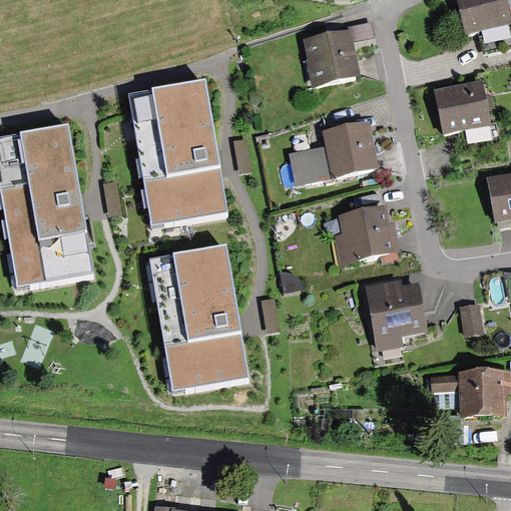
[(479,29),(484,52),(510,45),(510,14),(508,15),(504,0),(456,0),(464,32),(479,29)]
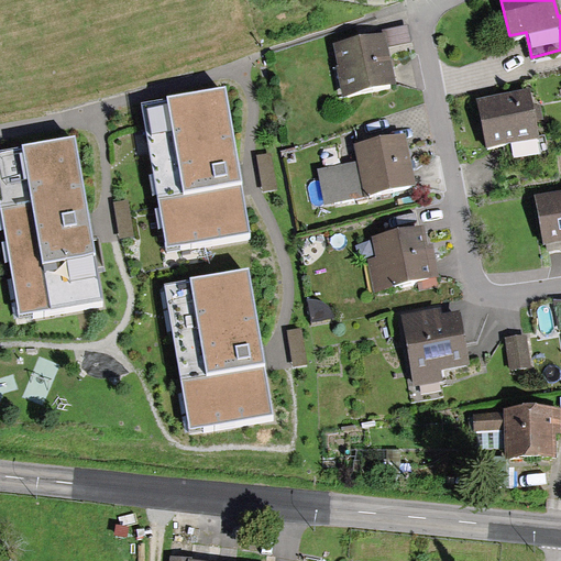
[(383,31),(386,45),(409,40),(405,21),(381,28),(381,31),(383,31)]
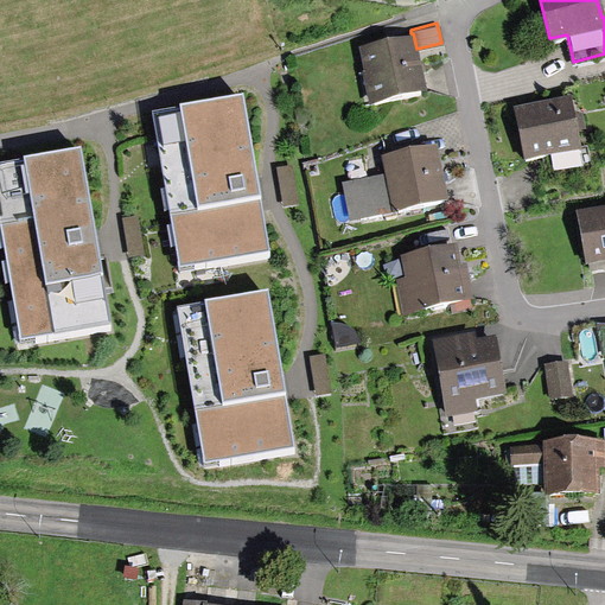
[(369,101),(425,88),(416,49),(413,33),(411,33),(360,45),(365,70),(362,71),(369,101)]
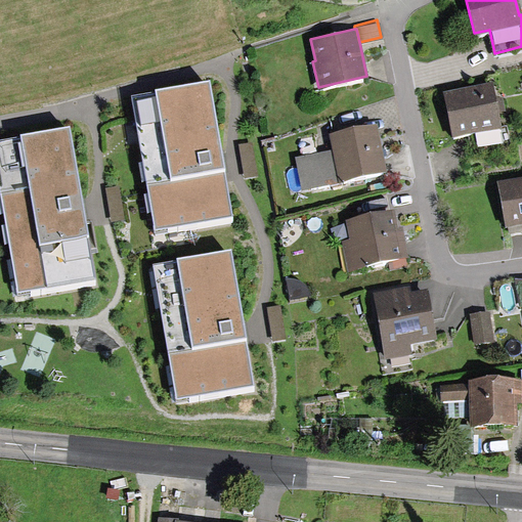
[(491,81),(442,91),(450,135),(470,131),(474,149),(511,142),(507,122),(501,124),(491,81)]
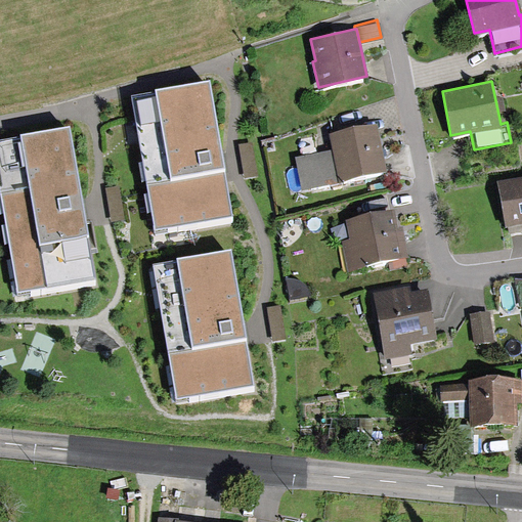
[(208,87),(131,100),(155,233),(231,220),(208,87)]
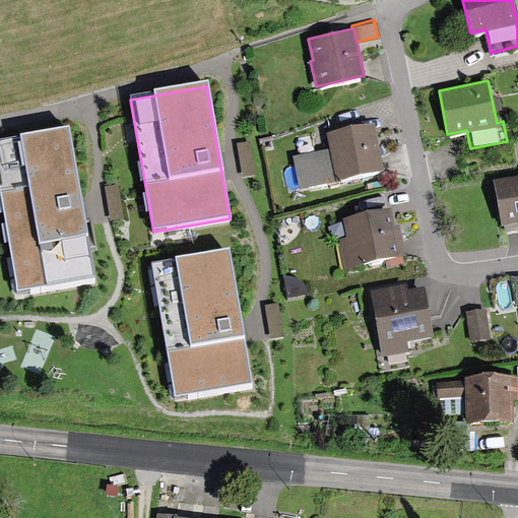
[(334,180),(382,170),(371,121),(324,131),(328,147),(334,180)]
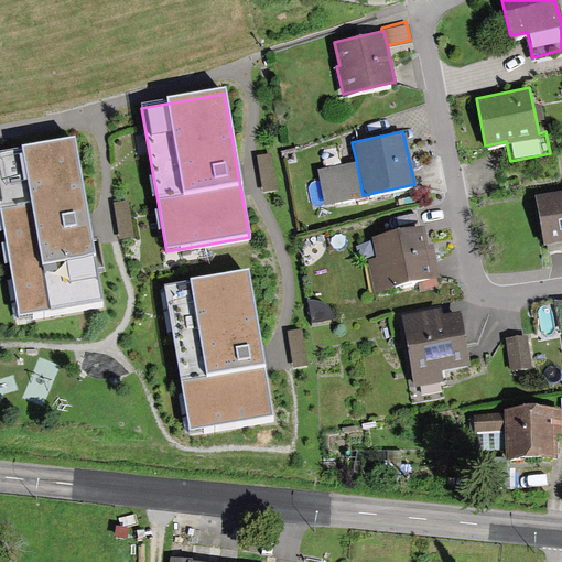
[(72,137),(0,150),(0,216),(18,313),(101,298),(72,137)]
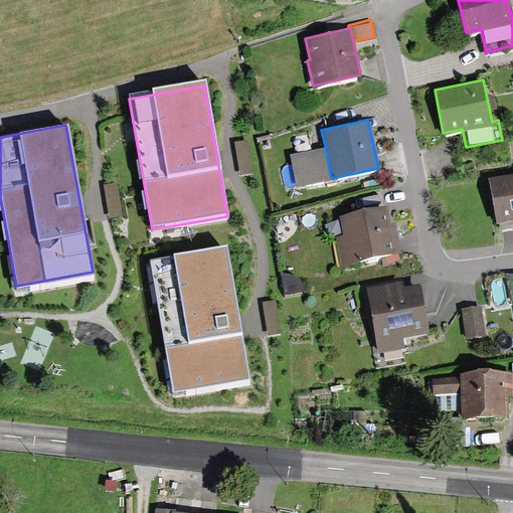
[(246,138),(233,140),(238,173),(252,171),(246,138)]
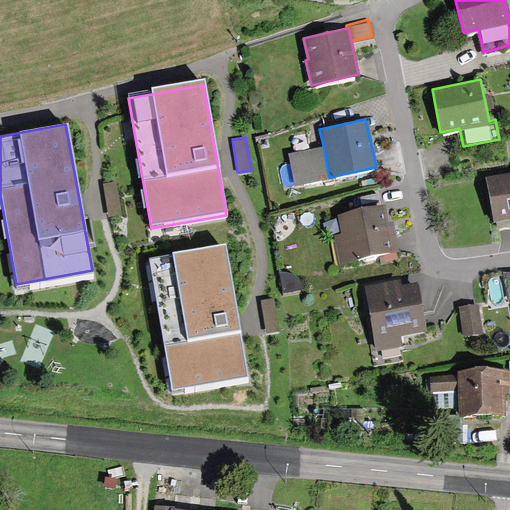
[(329,177),(323,145),(287,152),(293,184),(329,177)]
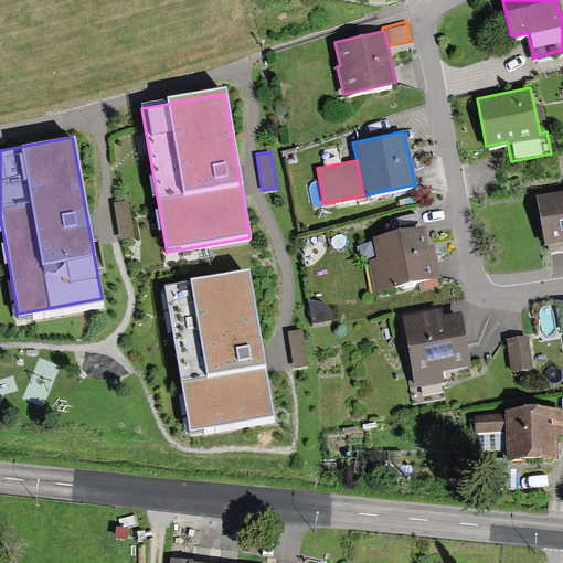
[(543,243),(562,240),(562,187),(534,192),(543,243)]
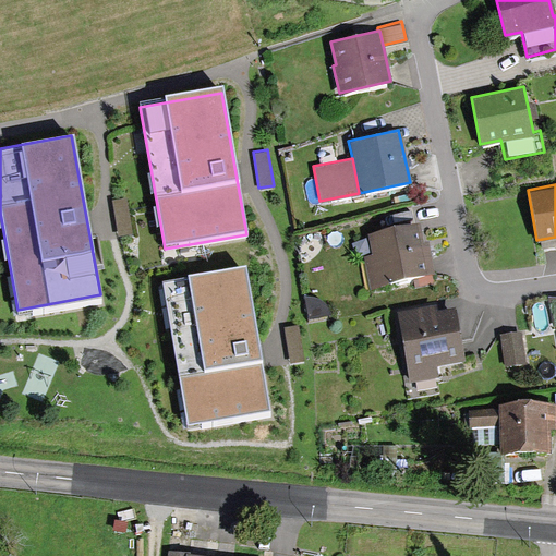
[(125,196),(111,198),(117,232),(131,230),(125,196)]
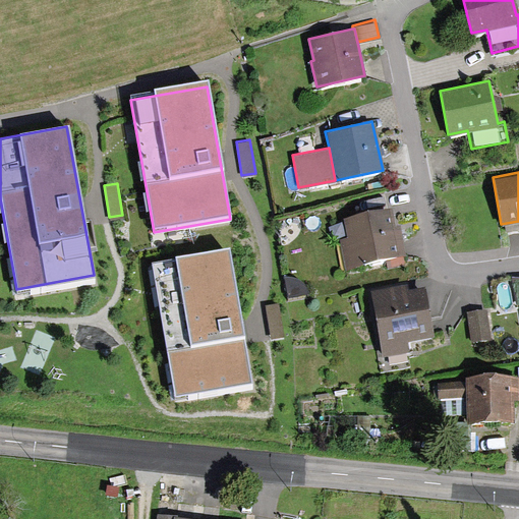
[(338,238),(344,267),(406,253),(399,222),(394,224),(390,207),(342,217),(346,236),(338,238)]
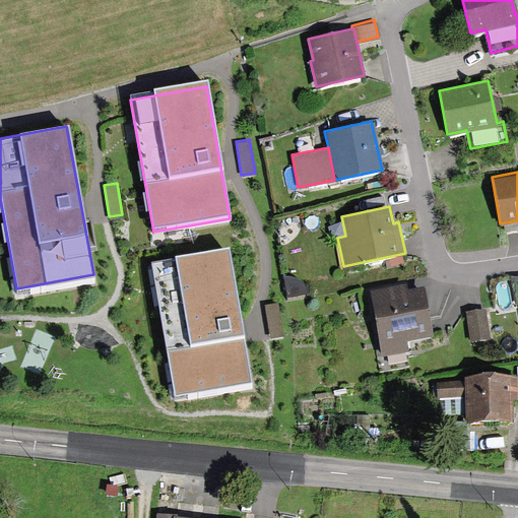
[(151,263),(176,398),(253,385),(230,250),(151,263)]
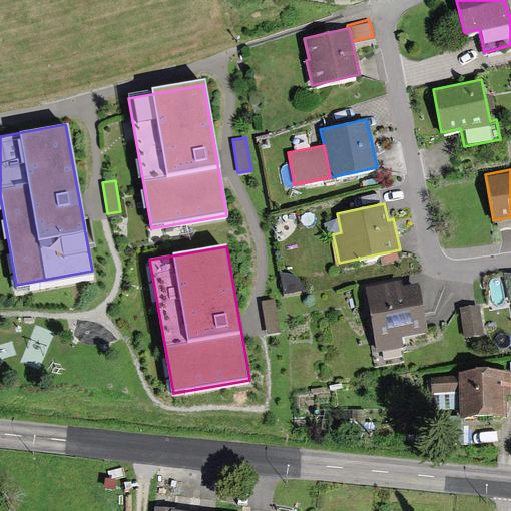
[(510,271),(502,271),(507,300),(510,298),(510,271)]
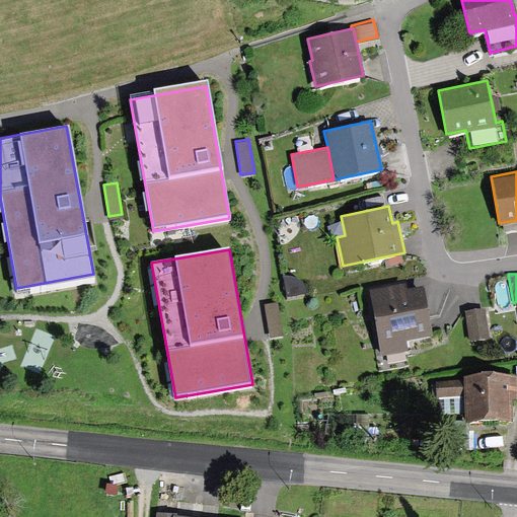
[(405,339),(431,335),(422,284),(405,287),(404,280),(368,286),(380,355),(408,351),(405,339)]
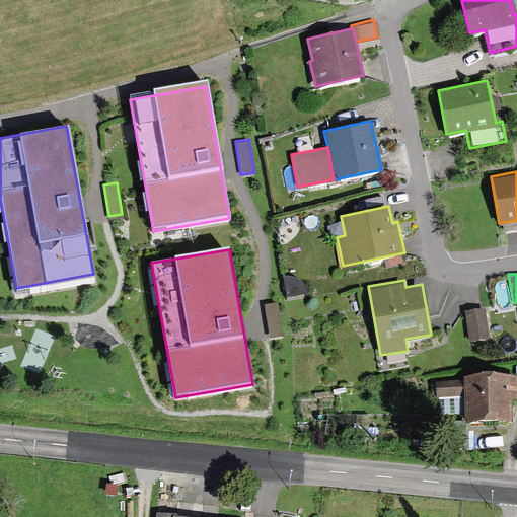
[(276,301),(264,303),(270,337),(282,335),(276,301)]
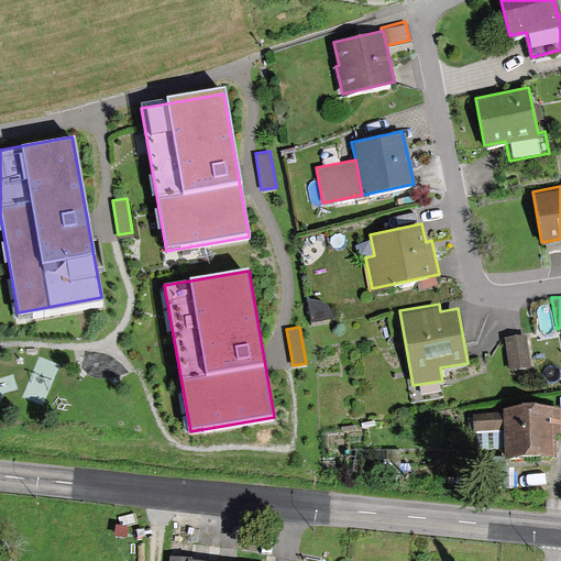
[(525,332),(505,334),(509,369),(530,365),(525,332)]
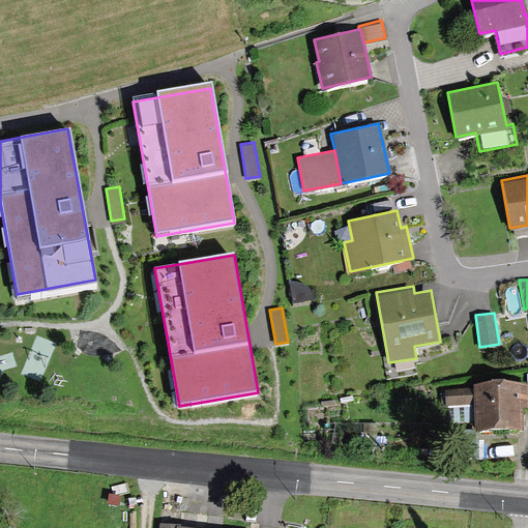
[(527,406),(526,381),(472,383),(474,430),(523,428),(522,406),(527,406)]
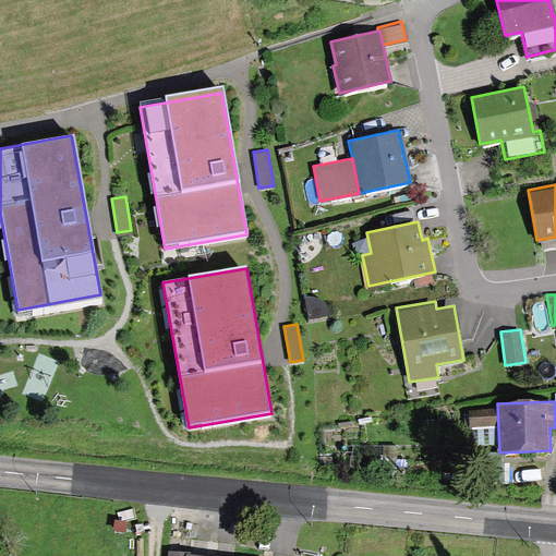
[(497,422),(496,406),(468,408),(469,424),(497,422)]
